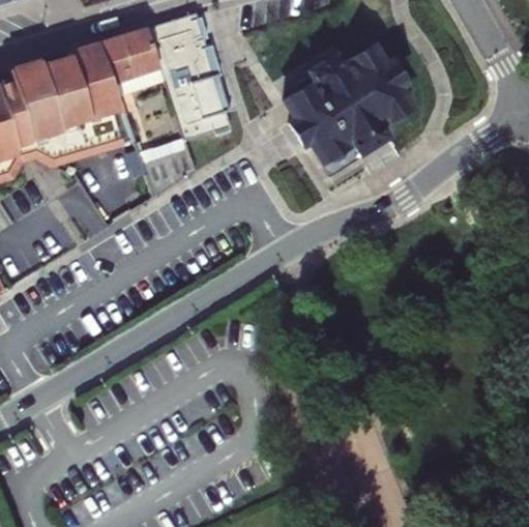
[(147,27),(165,78),(184,139),(213,130),(214,134),(230,128),(226,110),(229,110),(217,74),(221,74),(215,57),(221,55),(216,42),(206,45),(204,37),(207,36),(198,12),(147,27)]
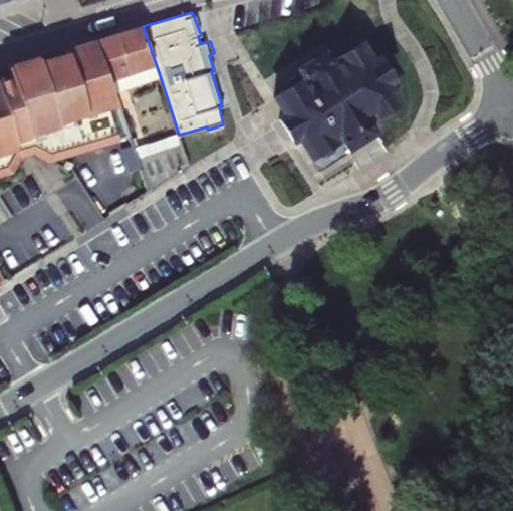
[(143,26),(98,40),(114,88),(160,75),(143,26)]
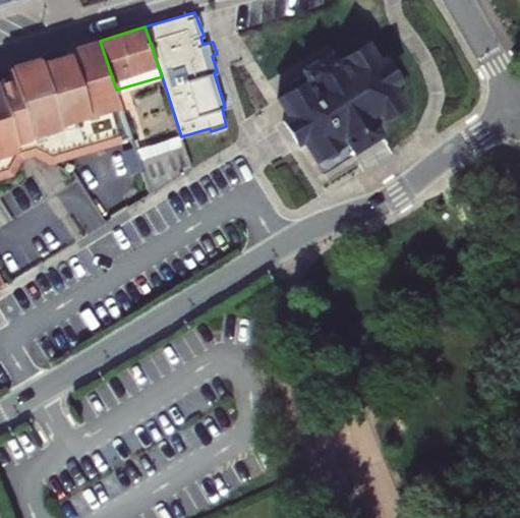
[(116,90),(100,41),(68,50),(69,54),(37,64),(39,68),(0,79),(0,174),(14,171),(23,155),(37,151),(53,159),(132,136),(116,90)]
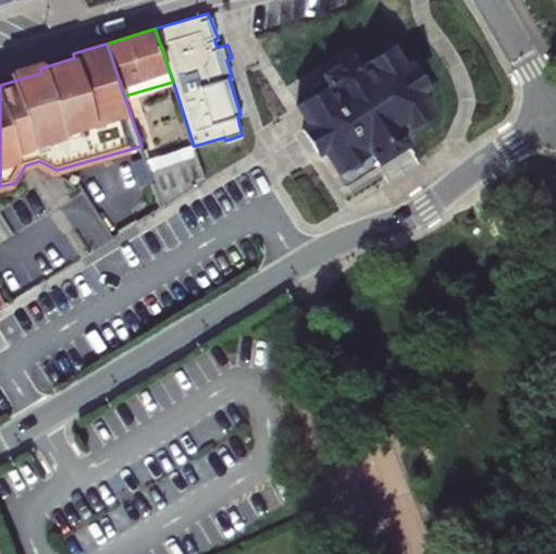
[(353,57),(326,73),(333,83),(300,103),(311,123),(304,127),(320,151),(325,147),(338,167),(343,164),(354,167),(361,162),(363,151),(370,148),(377,155),(374,163),(380,163),(382,158),(403,145),(411,146),(412,140),(405,139),(399,130),(406,126),(417,128),(425,123),(428,112),(432,109),(419,89),(425,85),(410,62),(404,65),(391,46),(359,66),(353,57)]
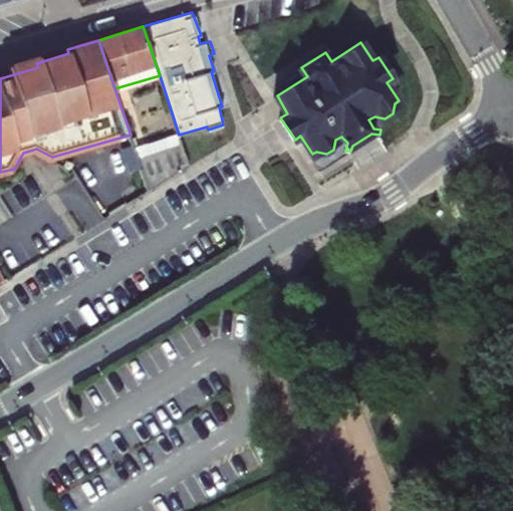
[(142,143),(134,146),(150,191),(191,165),(183,144),(146,156),(142,143)]
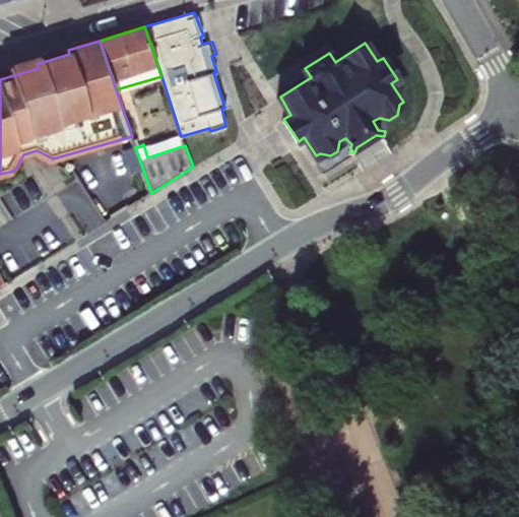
All buildings are outlined.
